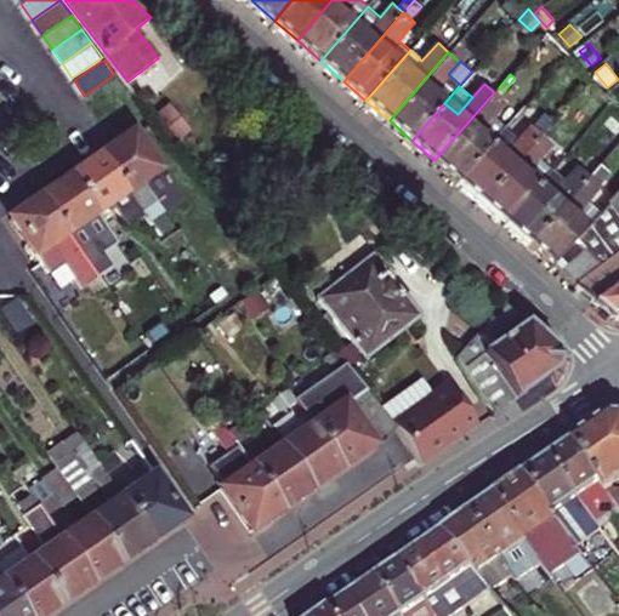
[(607,92),(618,104),(618,95),(612,87),(607,92)]
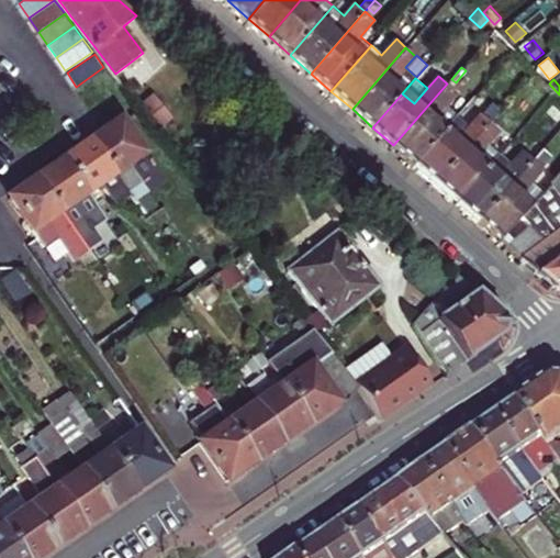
[(457,114),(447,105),(458,93),(447,84),(393,145),(414,164),(457,114)]
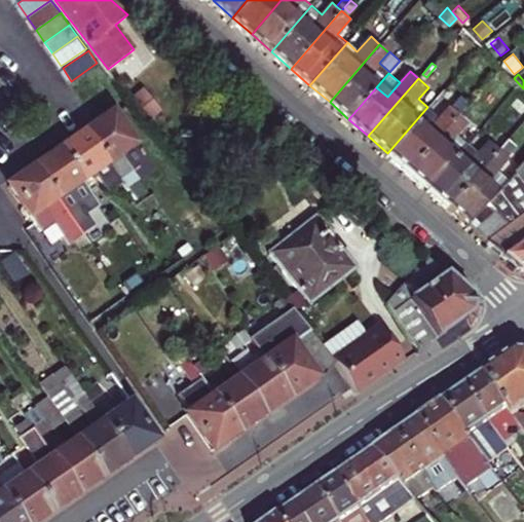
[(162,106),(146,85),(132,98),(147,118),(162,106)]
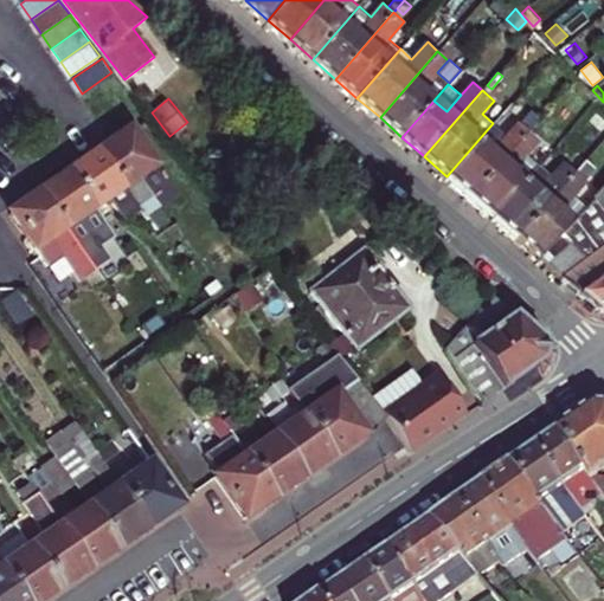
[(528,130),(534,123),(525,116),(519,122),(528,130)]
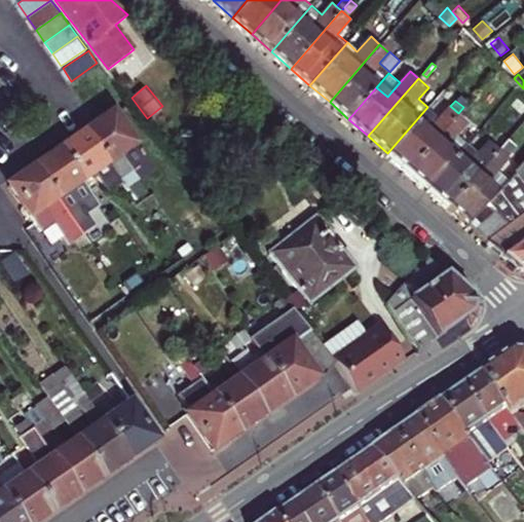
[(427,107),(387,153),(408,171),(458,113),(450,106),(449,105),(439,117),(427,107)]
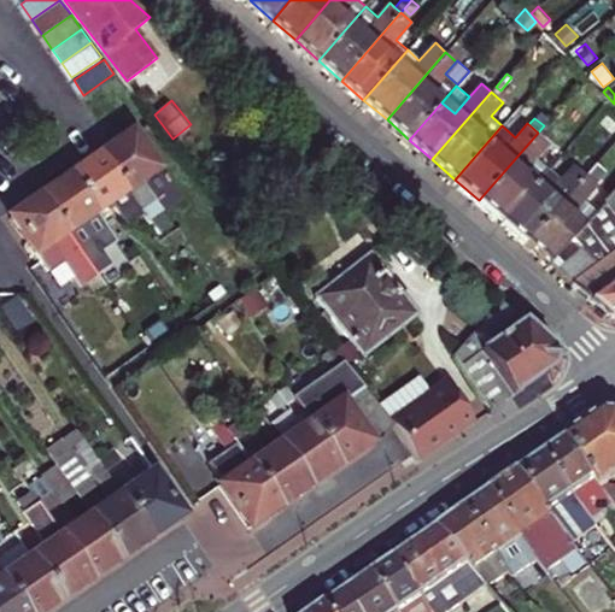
[(142,178),(159,166),(134,130),(103,152),(145,213),(148,218),(162,209),(156,199),(157,198),(142,178)]
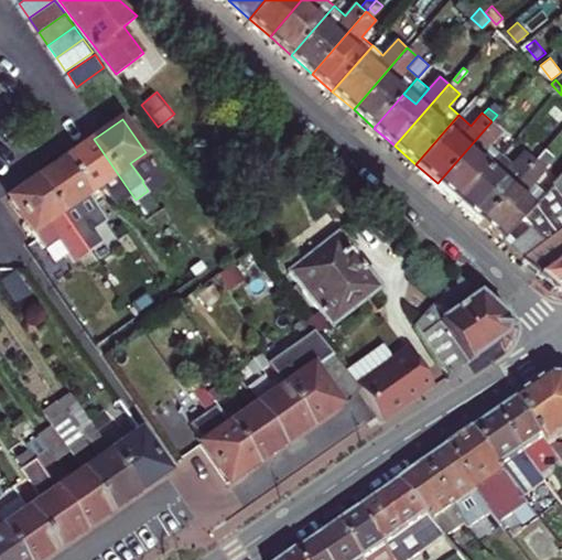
[(492,121),(438,183),(460,202),(499,155),(501,152),(492,143),(503,131),(492,121)]
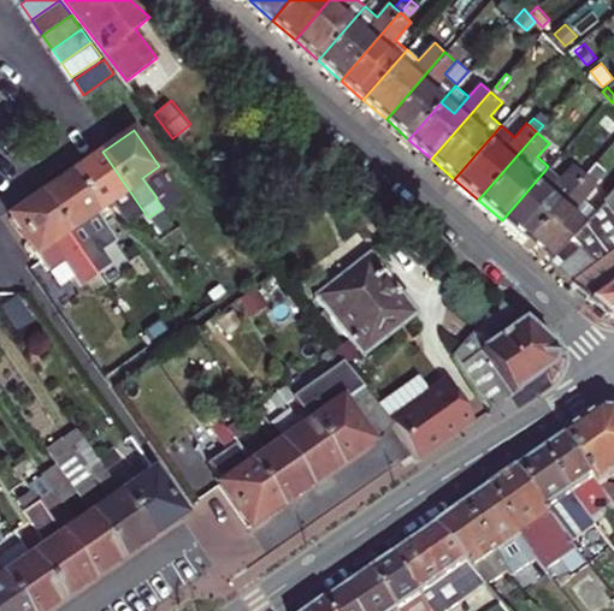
[(588,150),(576,166),(584,173),(596,160),(597,159),(588,150)]
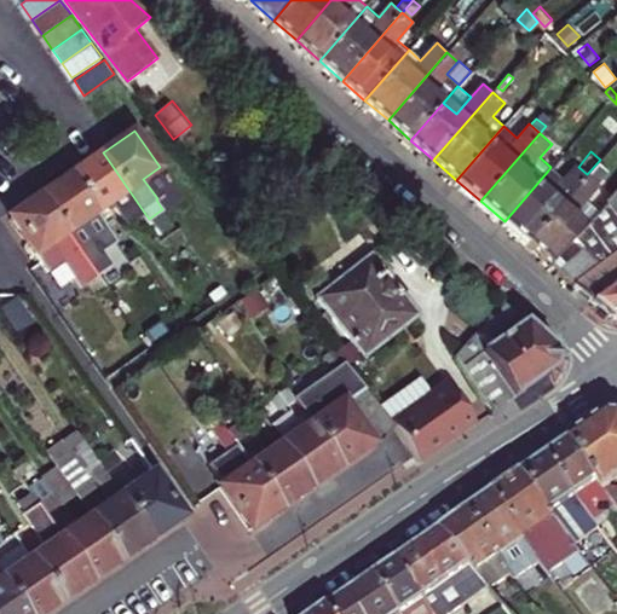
[(73,173),(98,209),(113,200),(130,224),(145,214),(103,152),(73,173)]
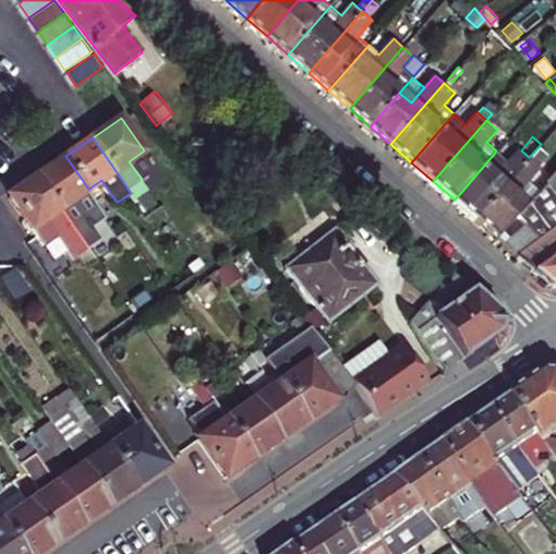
[(540,167),(539,166),(551,153),(540,145),(529,157),(475,218),(498,238),(504,231),(519,214),(541,189),(529,179),(540,167)]
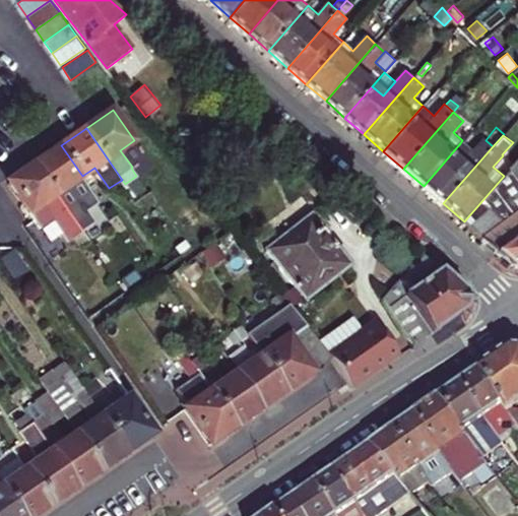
[(424,186),(443,203),(493,146),(486,140),(472,154),(460,143),(424,186)]
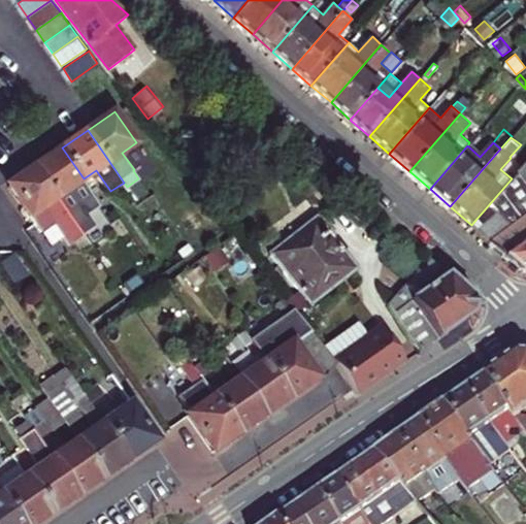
[(37,166),(84,233),(96,224),(89,213),(101,204),(84,178),(62,148),(37,166)]
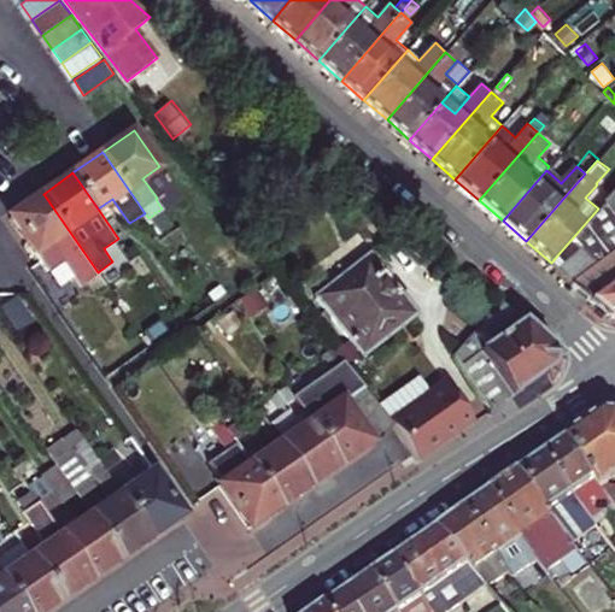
[(12,215),(50,268),(65,257),(83,283),(98,272),(44,194),(12,215)]
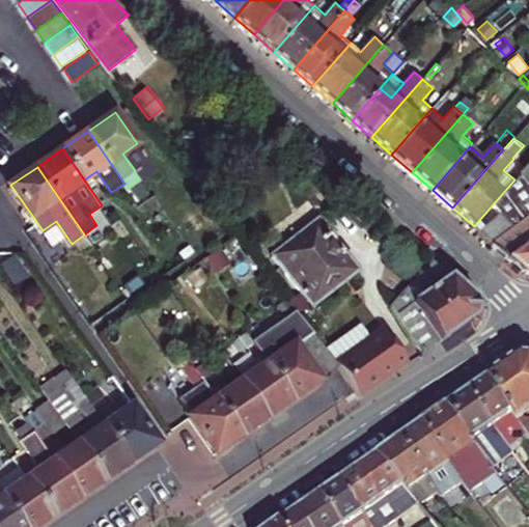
[(494,203),(500,211),(484,225),(479,230),(522,270),(528,269),(528,183),(521,172),(514,179),(494,203)]
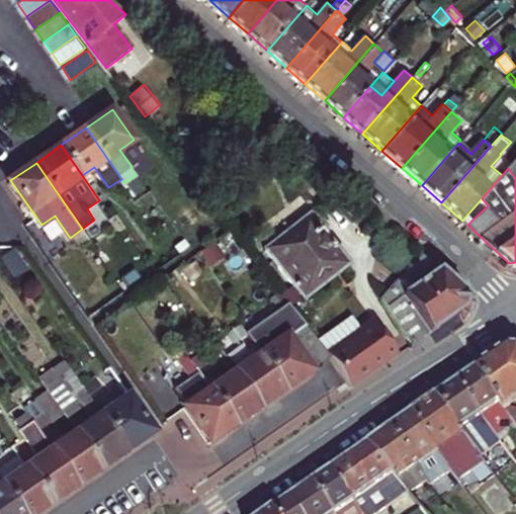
[(311,213),(266,247),(305,297),(321,284),(318,280),(345,259),(311,213)]
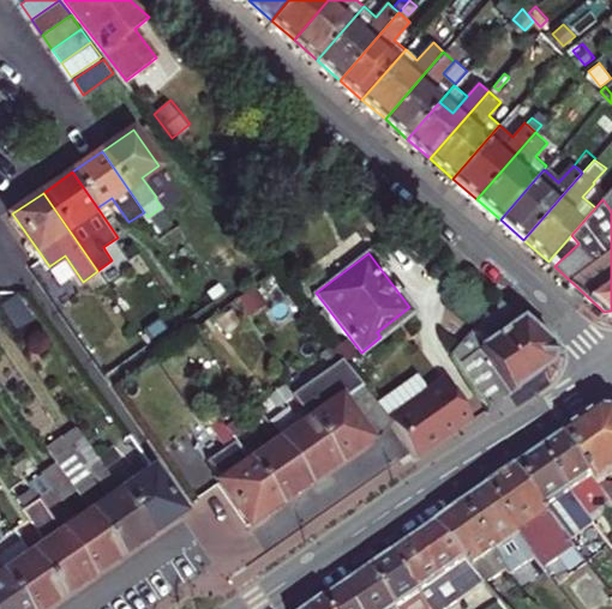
[(549,261),(555,266),(561,260),(555,254),(549,261)]
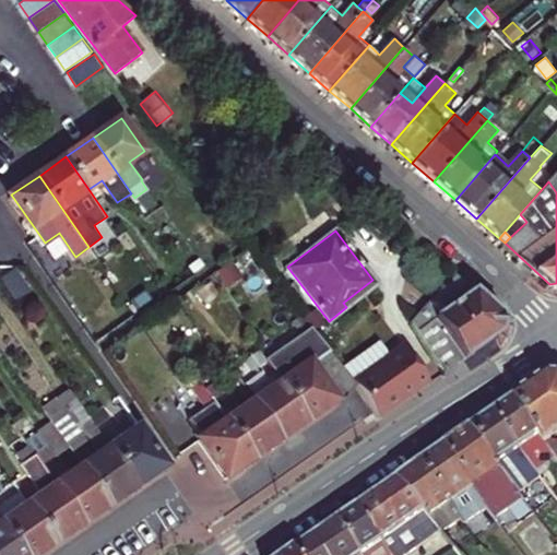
[(455,271),(411,320),(446,370),(502,331),(504,314),(455,271)]
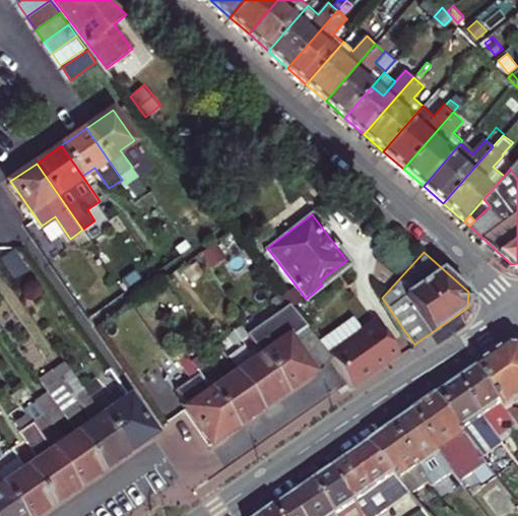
[(319,281),(322,285),(350,264),(346,260),(319,281)]
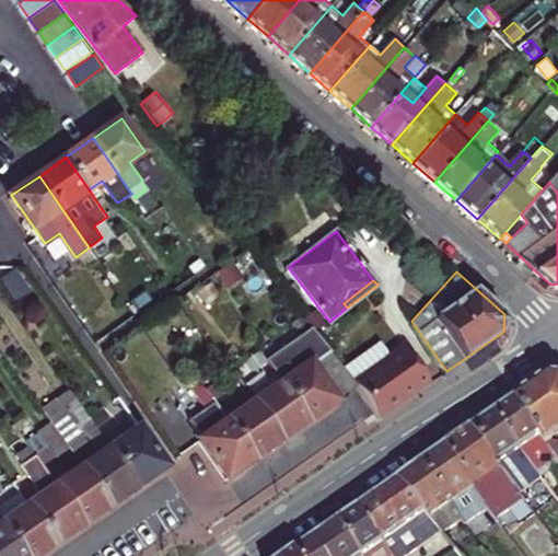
[(329,349),(312,327),(267,358),(268,359),(283,382),(310,420),(338,400),(311,362),(329,349)]
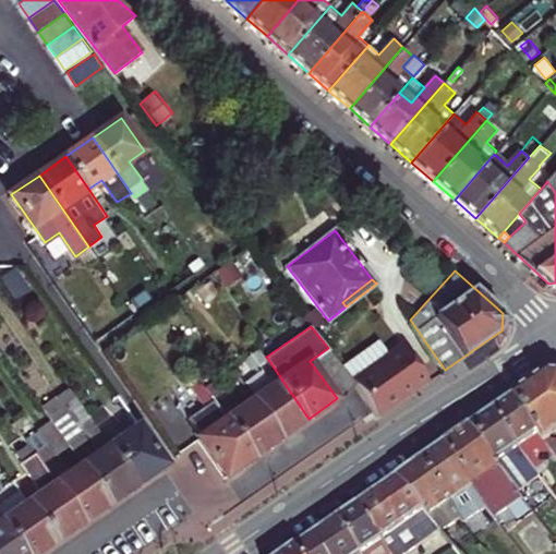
[(430,380),(402,342),(351,378),(359,388),(379,416),(430,380)]
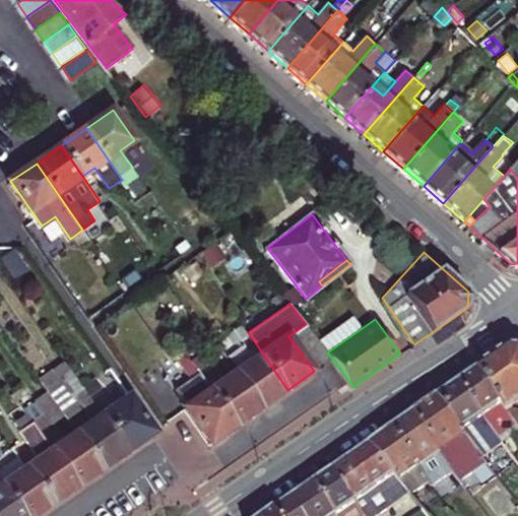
[(327,352),(306,324),(288,336),(314,371),(332,359),(327,352)]
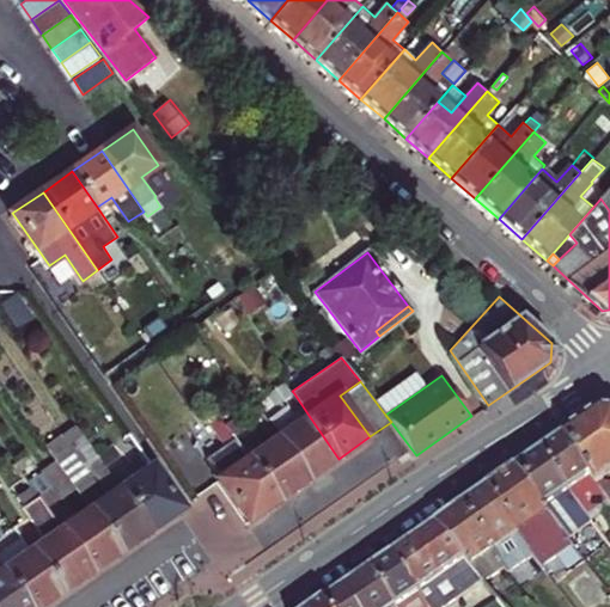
[(286,384),(272,393),(279,403),(293,392),(292,391),(286,384)]
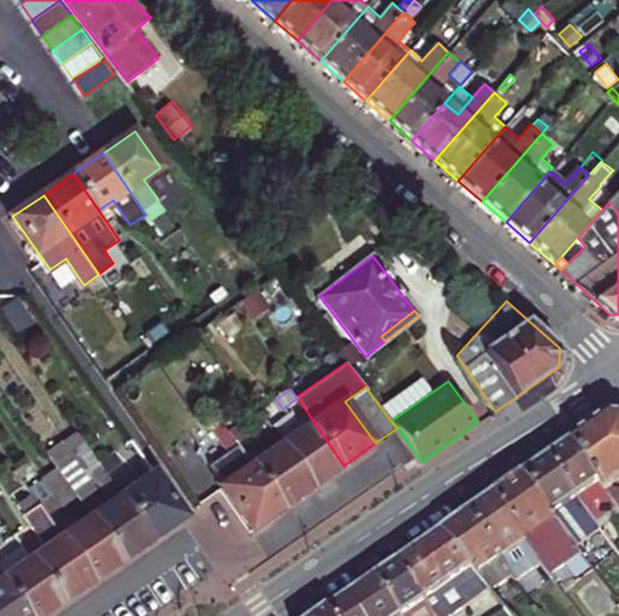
[(618,416),(609,414),(572,440),(601,482),(607,489),(618,503),(618,416)]
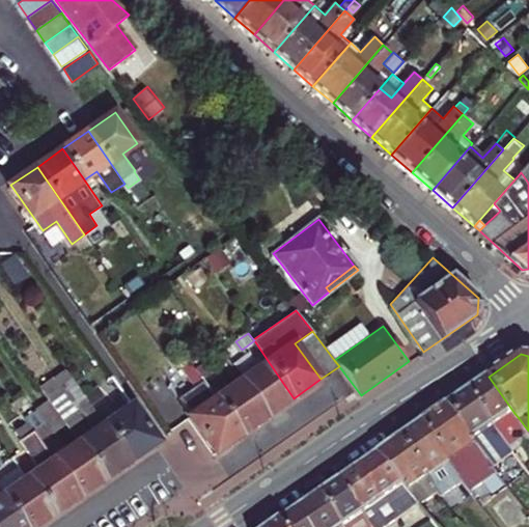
[(196,367),(189,357),(181,362),(196,385),(184,393),(196,412),(191,416),(216,451),(242,434),(218,397),(202,377),(196,367)]
